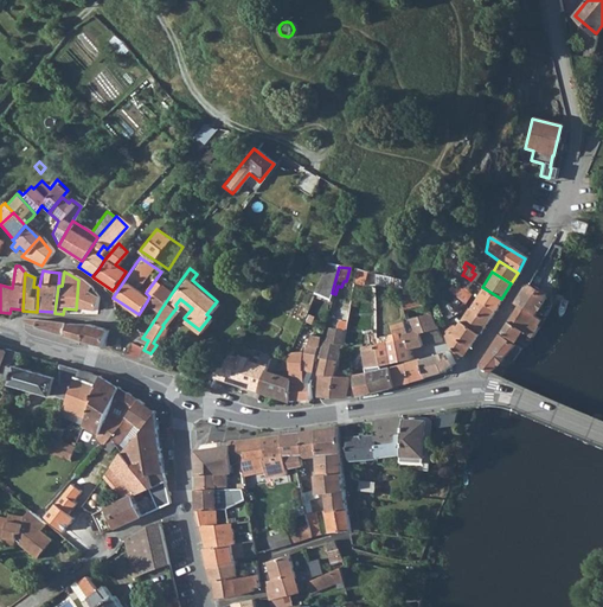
[(401,280),(372,274),(373,287),(401,291),(401,280)]
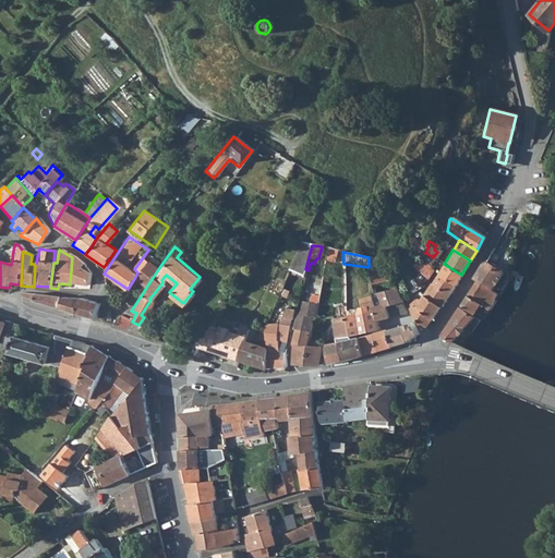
[(426,253),(421,261),(427,268),(434,258),(433,257),(426,253)]
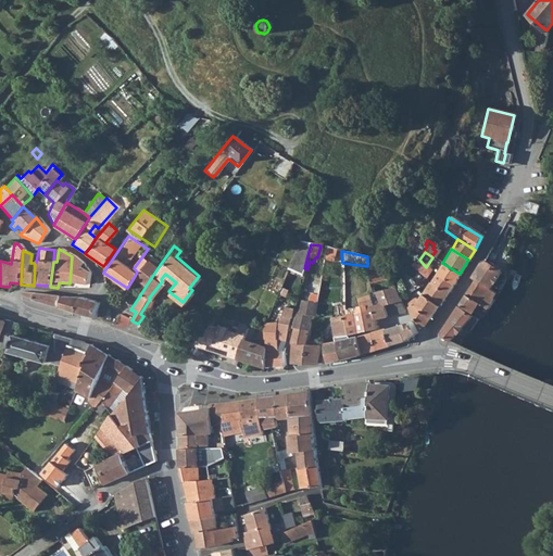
[(72,256),(70,283),(86,285),(87,277),(87,273),(83,267),(80,269),(77,267),(80,263),(79,263),(72,256)]
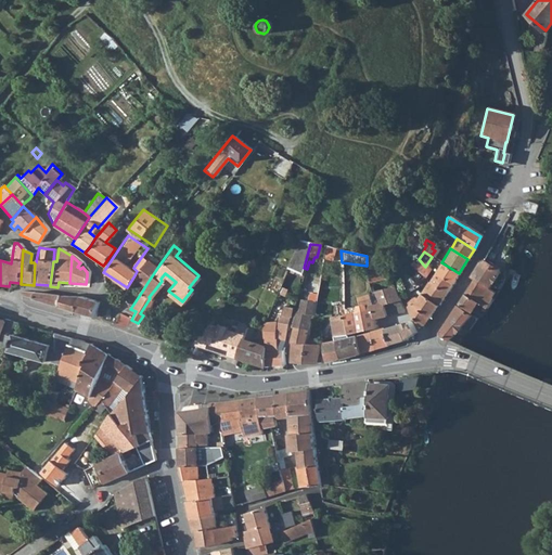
[(137,271),(135,275),(146,284),(159,265),(148,256),(137,271)]
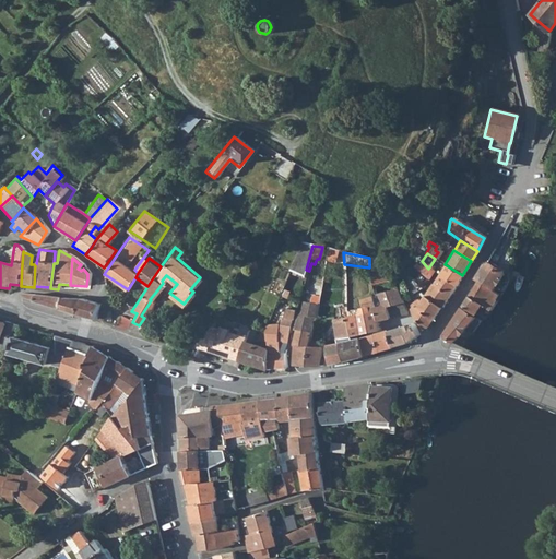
[(422,261),(420,260),(413,266),(421,275),(427,281),(433,273),(428,269),(422,261)]
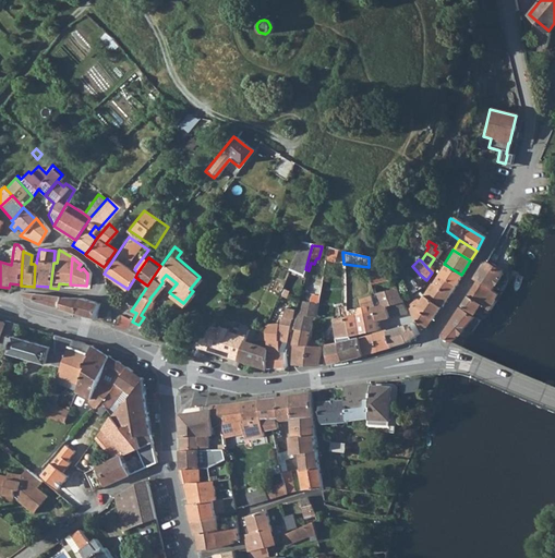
[(471,280),(475,282),(491,291),(493,288),(494,286),(502,273),(484,264),(481,263),(471,280)]
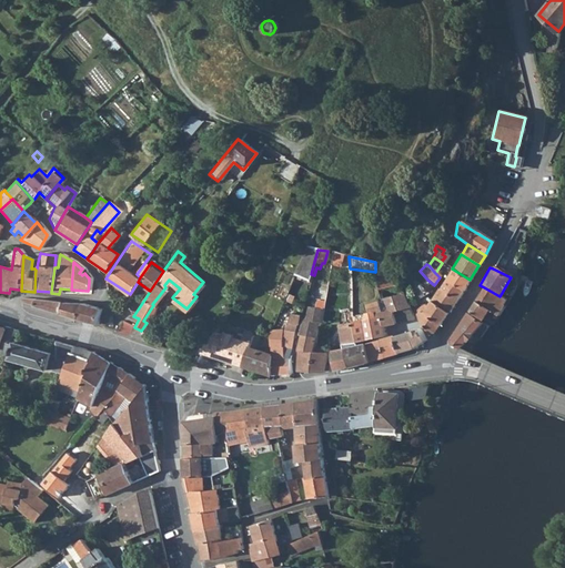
[(452,269),(444,280),(462,291),(470,280),(452,269)]
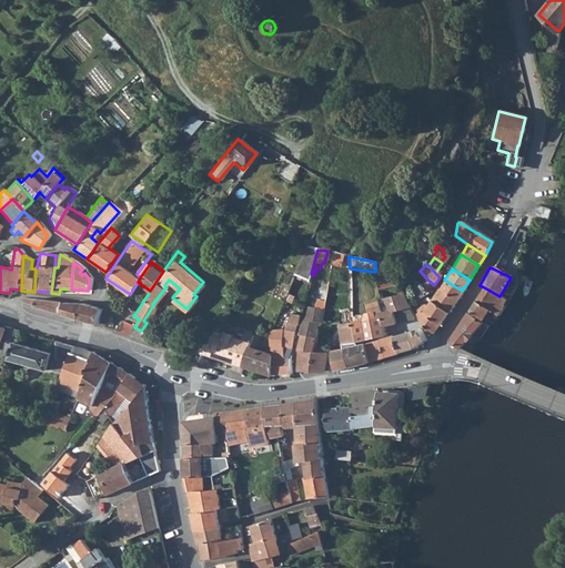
[(309,298),(322,301),(325,280),(318,277),(313,281),(309,298)]
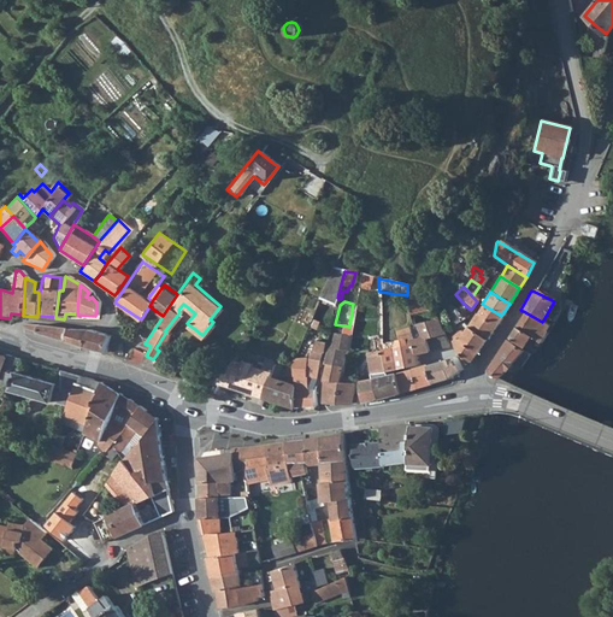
[(482,304),(476,313),(495,325),(501,316),(482,304)]
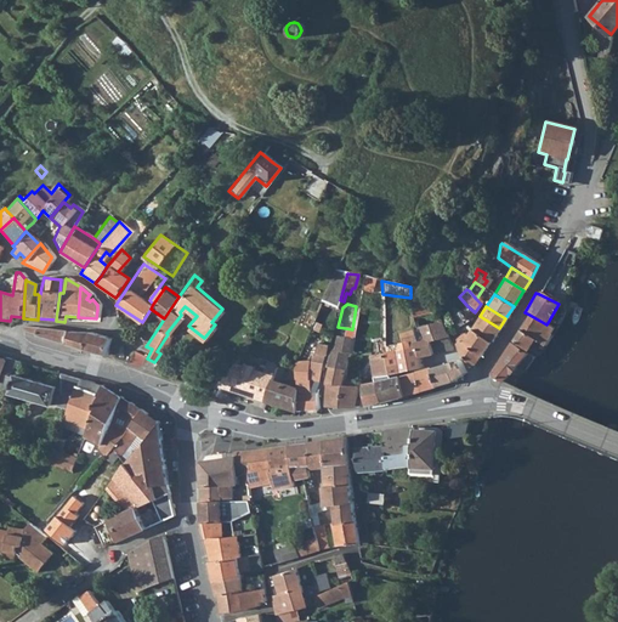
[(414,318),(410,320),(414,328),(438,322),(435,312),(414,318)]
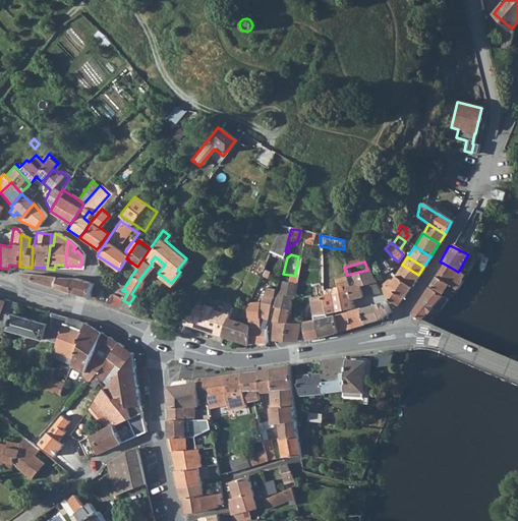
[(444,264),(435,277),(448,285),(454,289),(465,273),(460,269),(458,272),(444,264)]
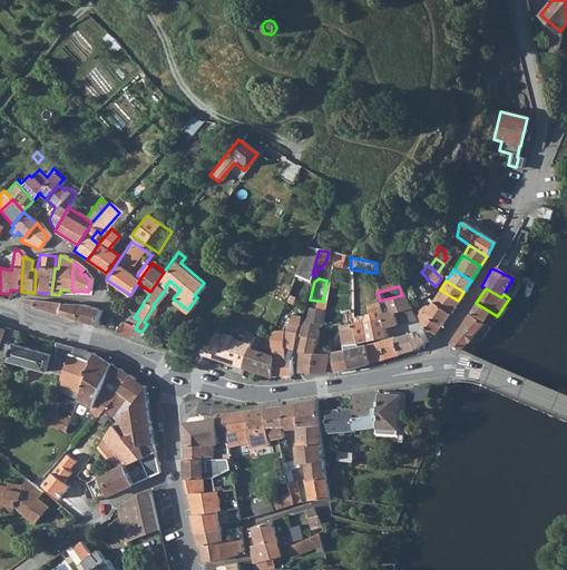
[(440,290),(431,303),(449,314),(458,301),(440,290)]
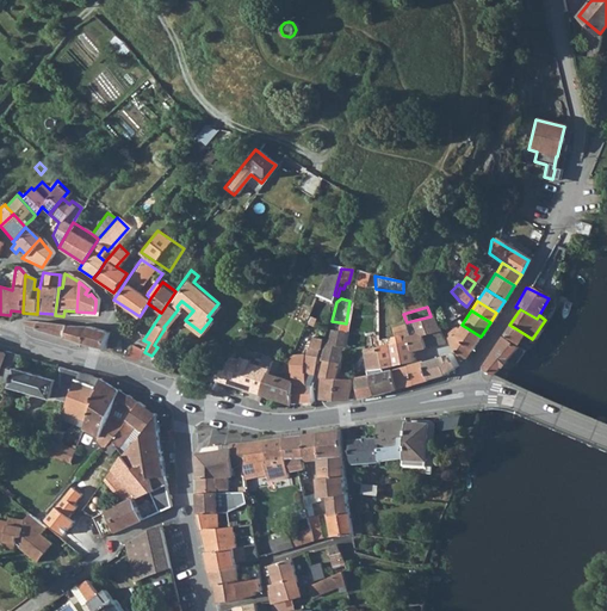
[(431,316),(407,322),(412,334),(416,333),(417,337),(438,332),(431,316)]
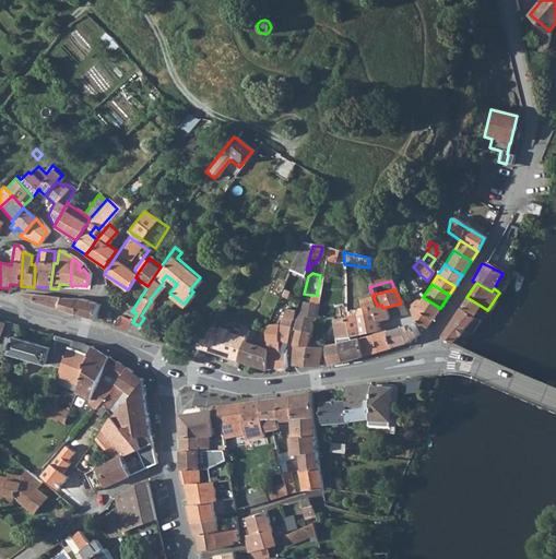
[(18,298),(56,309),(57,298),(25,295),(20,295),(19,295),(18,298)]
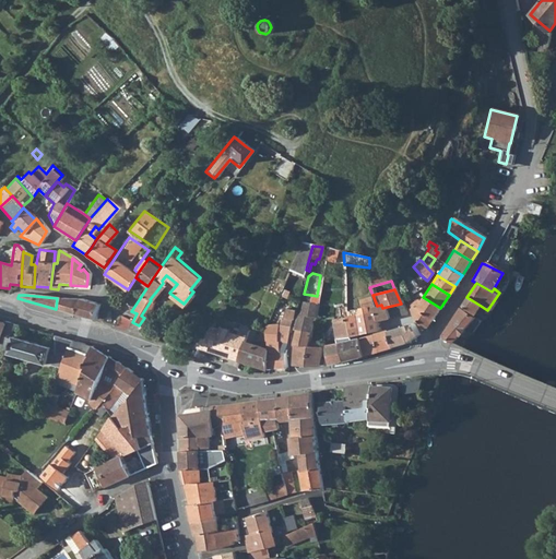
[(420,302),(416,299),(407,307),(411,313),(412,317),(422,329),(423,330),(428,326),(432,321),(433,321),(440,308),(423,297),(422,296),(417,298),(421,301),(420,302)]
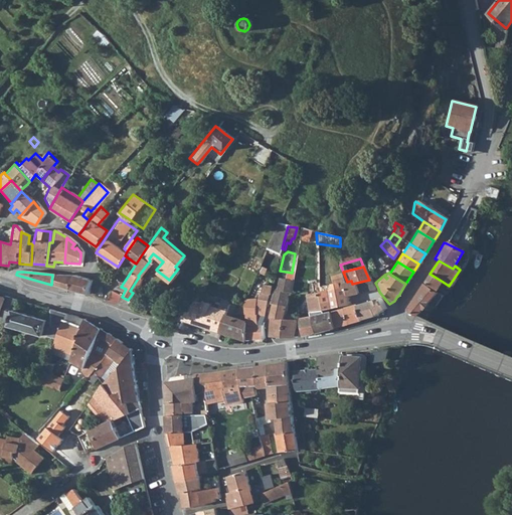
[(430,274),(423,282),(438,290),(443,282),(430,274)]
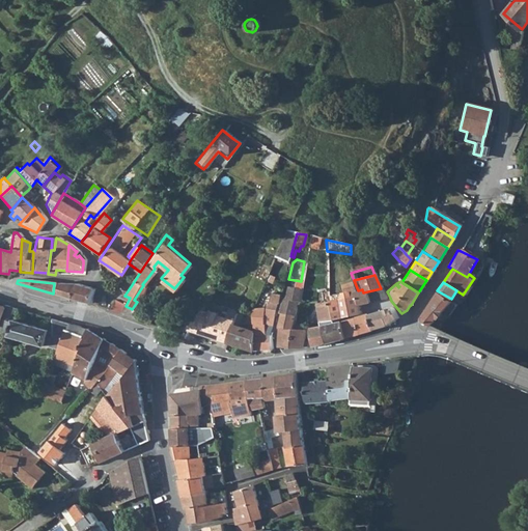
[(58,283),(56,295),(72,299),(75,284),(58,283)]
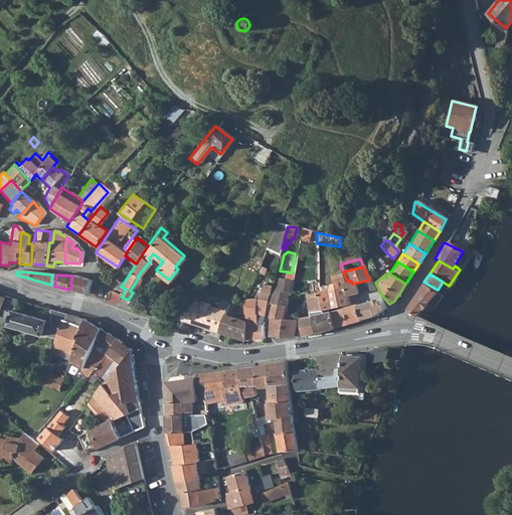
[(330,278),(332,286),(337,284),(338,288),(341,287),(345,298),(357,295),(352,284),(351,281),(347,282),(344,282),(341,275),(330,278)]
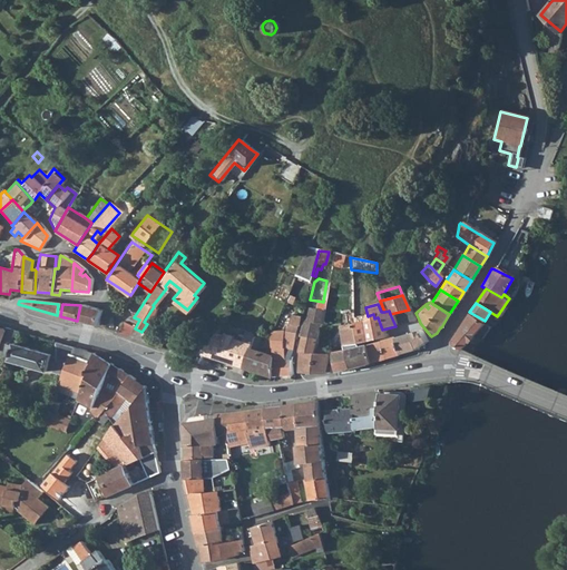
[(80,305),(77,321),(96,326),(99,311),(81,306),(80,305)]
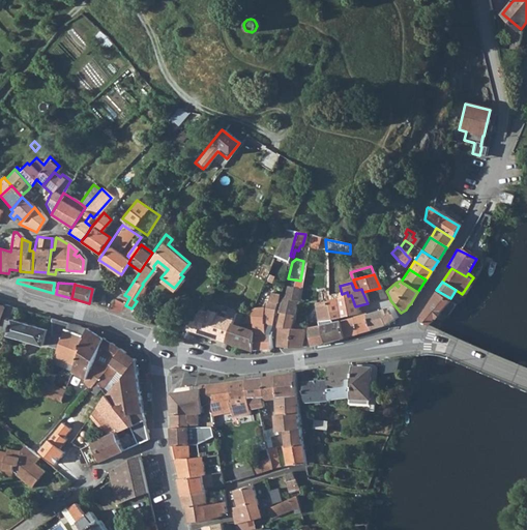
[(282,297),(277,313),(280,313),(293,315),(294,307),(294,302),(295,299),(297,300),(299,289),(287,287),(285,298),(282,297)]
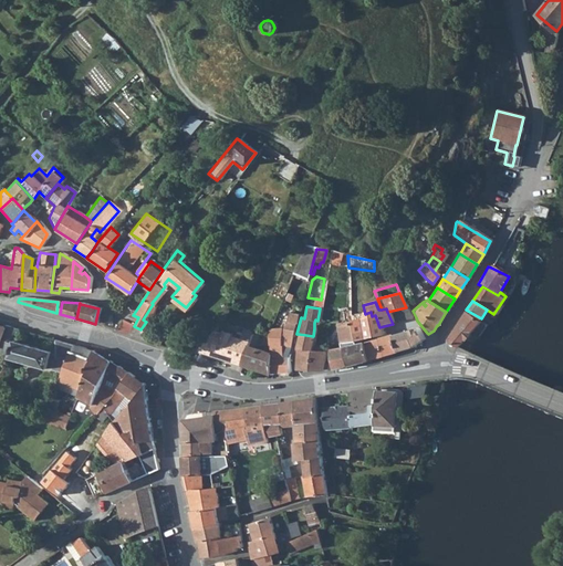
[(406,307),(387,312),(393,324),(412,318),(406,307)]
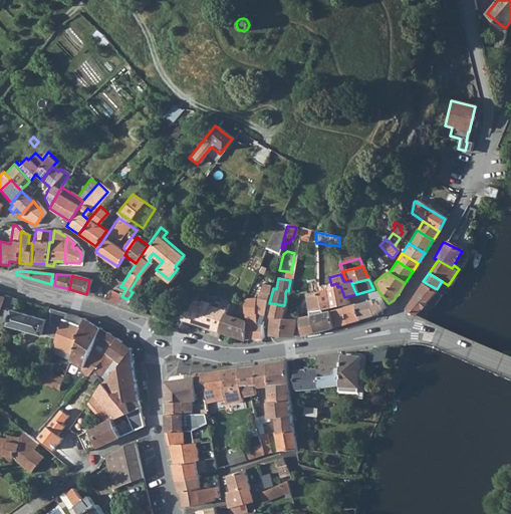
[(256,299),(256,305),(265,307),(266,302),(268,296),(269,296),(271,286),(262,284),(259,293),(258,293),(256,299)]
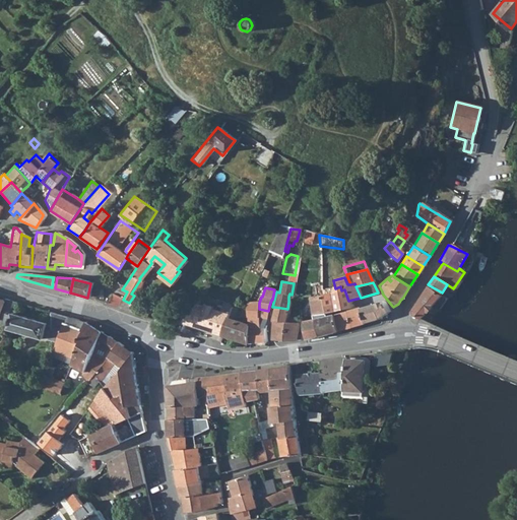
[(426,287),(408,313),(421,319),(439,296),(426,287)]
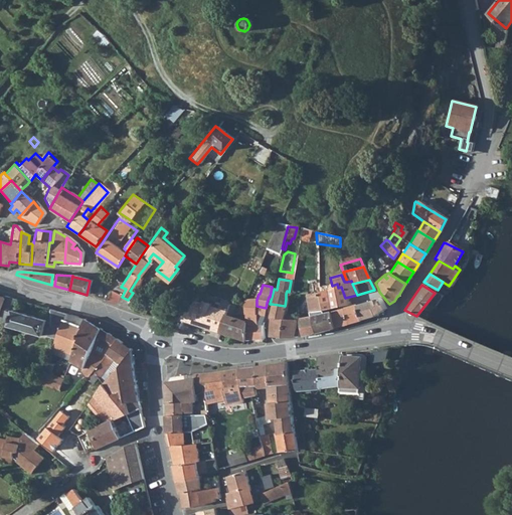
[(323,293),(316,294),(321,310),(321,313),(327,312),(348,307),(345,298),(341,287),(338,288),(330,290),(323,293)]
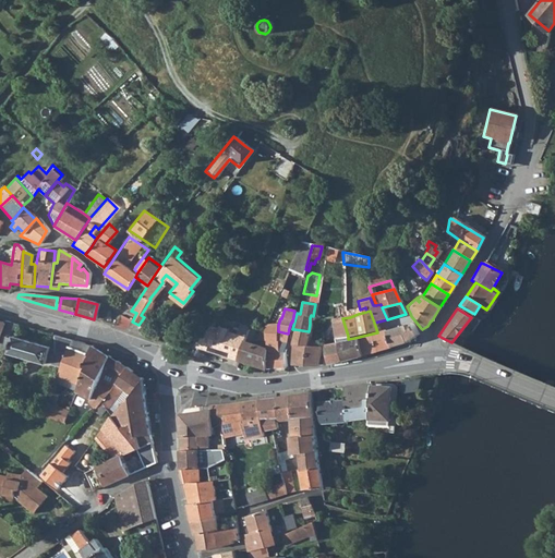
[(119,315),(113,326),(124,330),(129,319),(119,315)]
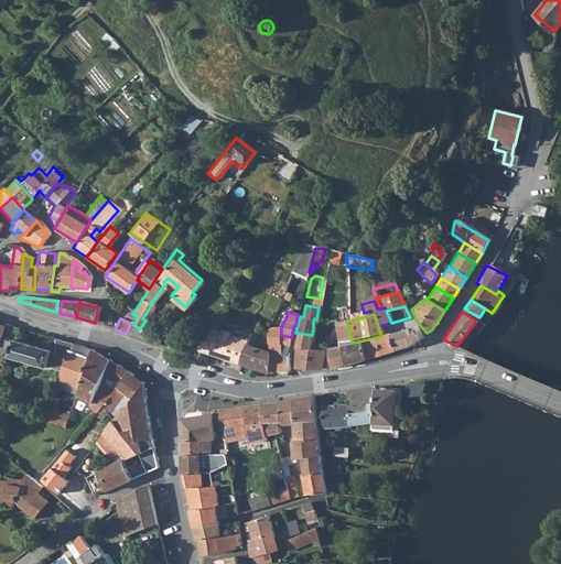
[(346,322),(331,322),(331,323),(332,325),(335,324),(340,342),(352,339),(346,322)]
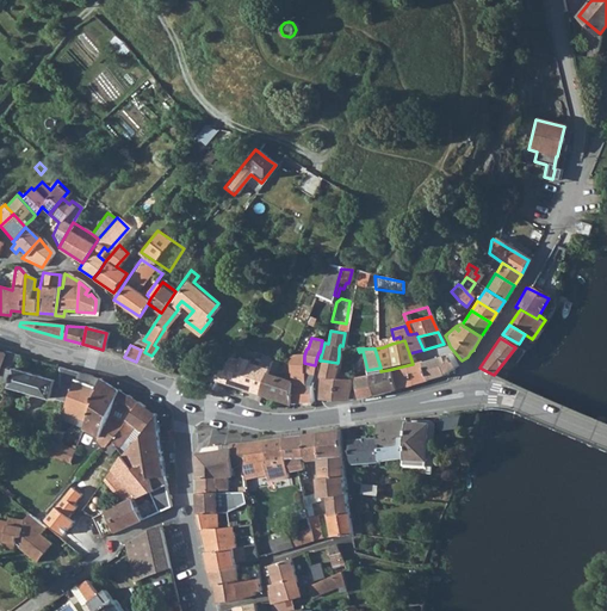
[(141,350),(136,362),(153,368),(156,359),(152,356),(144,352),(141,350)]
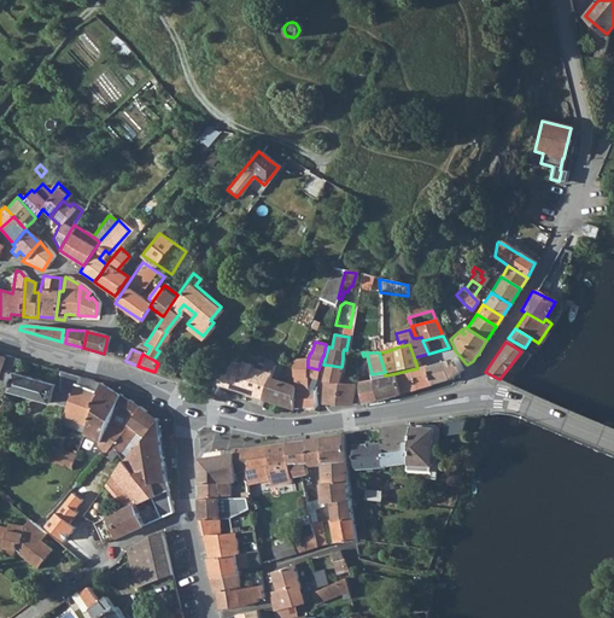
[(0,390),(11,392),(56,406),(66,408),(75,385),(77,379),(79,378),(58,372),(54,385),(13,373),(17,361),(3,356),(1,357),(0,357),(0,390)]
